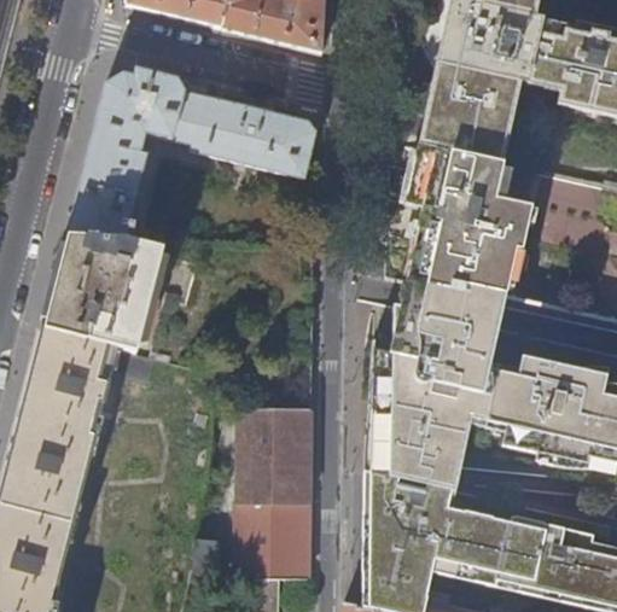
[(127,0),(127,3),(220,25),(226,0),(127,0)]
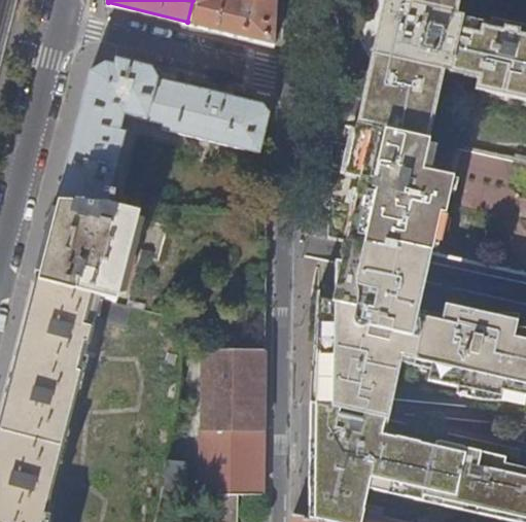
[(193,0),(187,22),(217,29),(275,43),(276,22),(277,0),(193,0)]
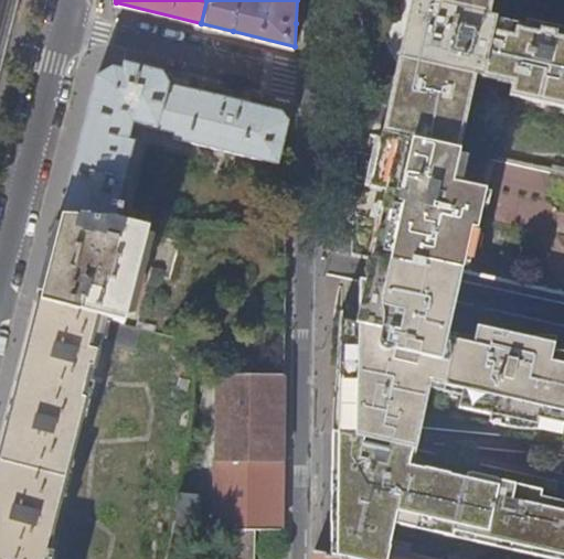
[(482,13),(486,0),(411,0),(391,92),(383,130),(389,131),(454,142),(470,67),(507,76),(506,88),(563,103),(563,25),(521,17),(520,22),(482,13)]
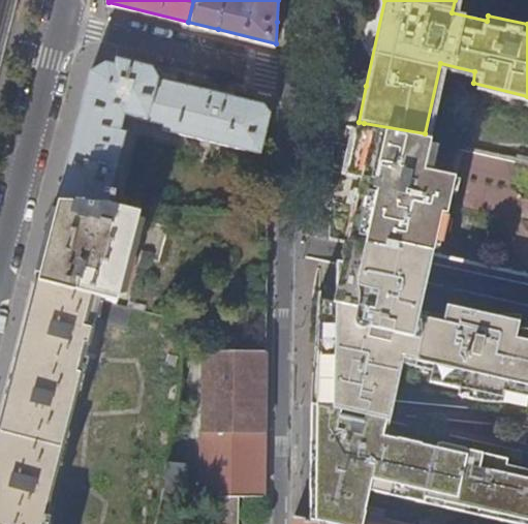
[(65,172),(59,199),(109,201),(110,195),(115,196),(116,191),(111,190),(114,180),(119,182),(121,172),(117,171),(127,131),(126,131),(127,127),(122,126),(125,113),(126,112),(166,123),(165,128),(262,151),(270,111),(264,101),(220,92),(159,76),(152,65),(117,57),(116,63),(105,61),(91,69),(65,172)]
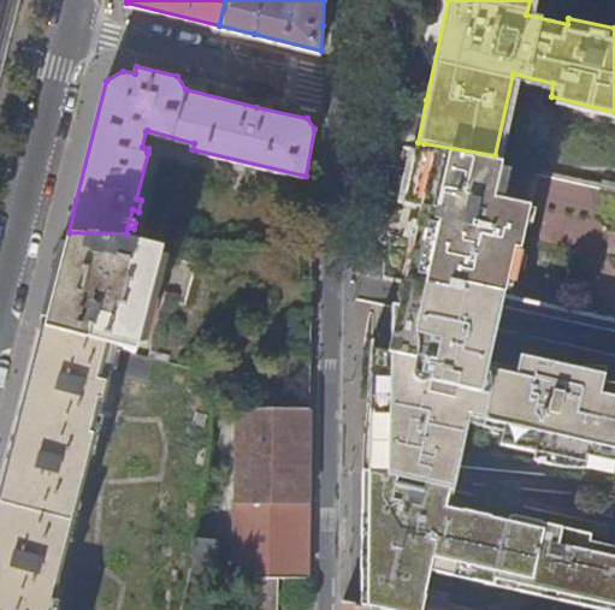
[(424,143),(418,142),(404,201),(421,205),(414,230),(402,277),(448,286),(449,279),(502,290),(503,284),(509,285),(528,202),(495,193),(502,163),(494,161),(495,155),(424,143)]
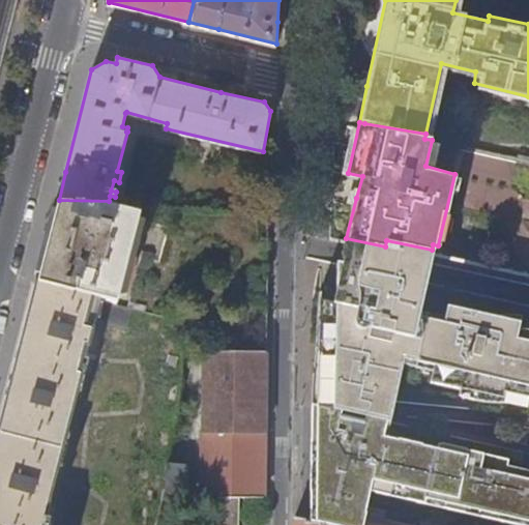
[(109,201),(59,200),(51,231),(38,280),(100,296),(168,313),(182,338),(182,347),(190,347),(204,347),(267,348),(268,305),(268,238),(269,211),(263,207),(109,201)]
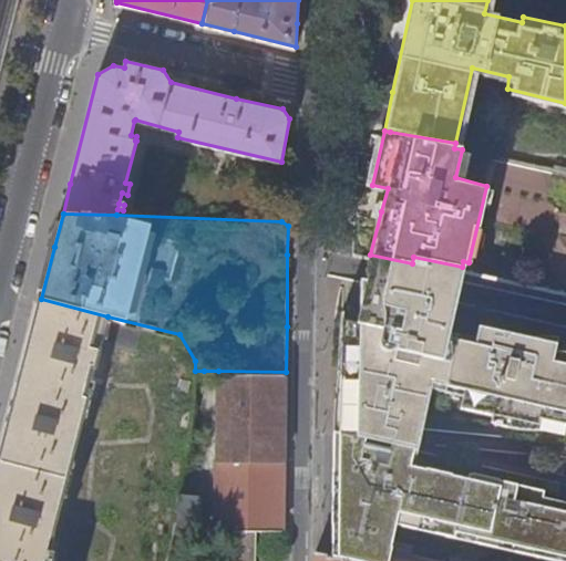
[(565,350),(556,347),(557,342),(524,334),(530,312),(455,294),(462,267),(413,257),(412,263),(370,255),(361,288),(353,319),(337,315),(337,332),(336,388),(335,428),(369,436),(384,439),(394,442),(420,447),(435,381),(464,387),(461,405),(538,423),(541,416),(565,422),(565,350)]
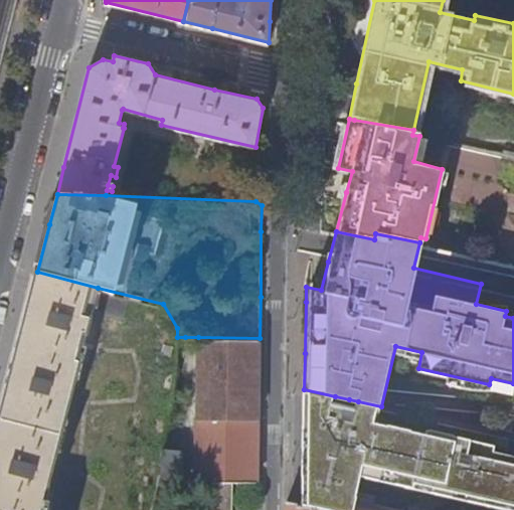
[(0,509),(41,509),(98,288),(37,272),(15,358),(0,418),(0,509)]
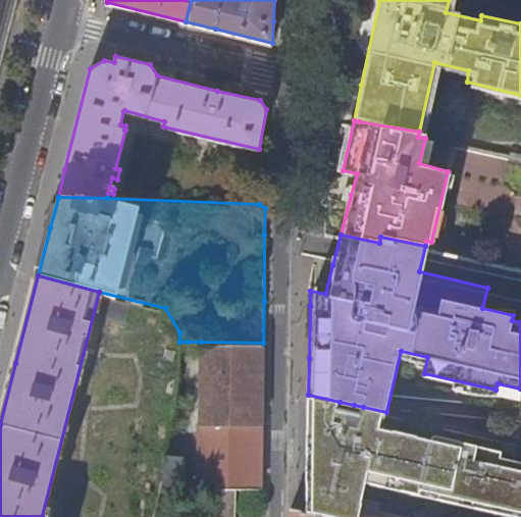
[(185,403),(188,342),(179,342),(179,365),(159,485),(186,494),(199,494),(199,485),(186,485),(188,455),(172,453),(176,434),(181,423),(185,403)]
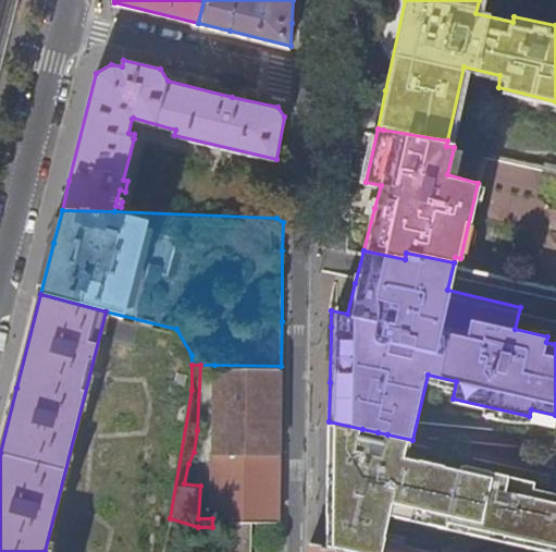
[(280,421),(281,366),(214,365),(212,518),(214,518),(251,518),(279,518),(280,468),(280,421)]
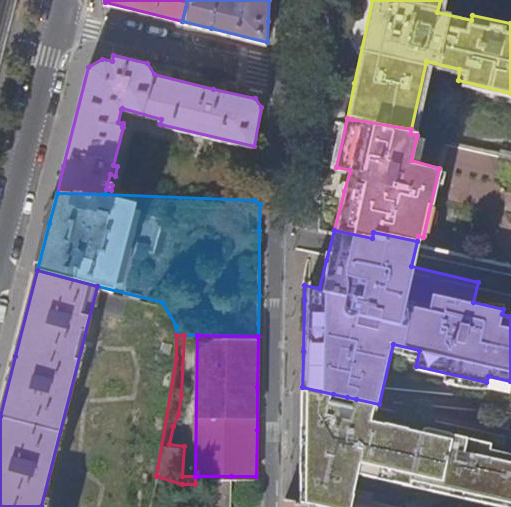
[(510,450),(492,446),(493,440),(427,425),(425,430),(376,419),(379,404),(356,399),(354,405),(352,404),(351,401),(350,401),(336,398),(333,400),(331,399),(333,394),(302,387),(302,415),(301,499),(331,506),(335,506),(350,506),(359,471),(510,504),(510,450)]
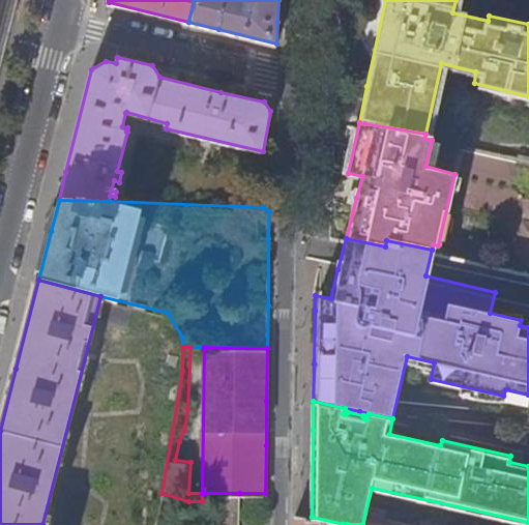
[(239,493),(204,493),(203,524),(238,524),(238,516),(239,493)]
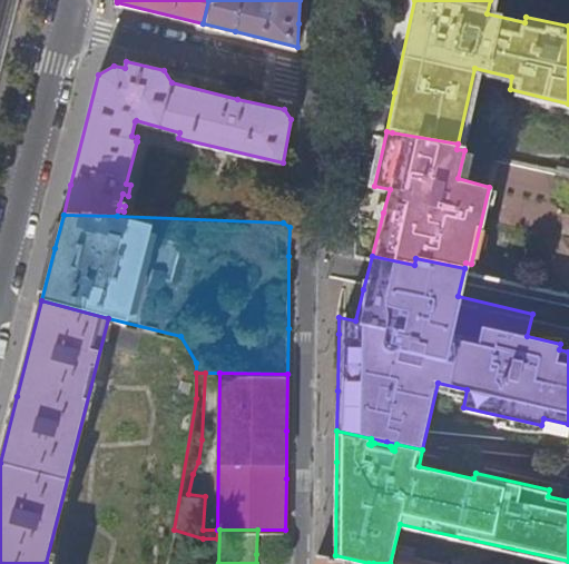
[(369,563),(335,555),(317,552),(317,563),(369,563)]
